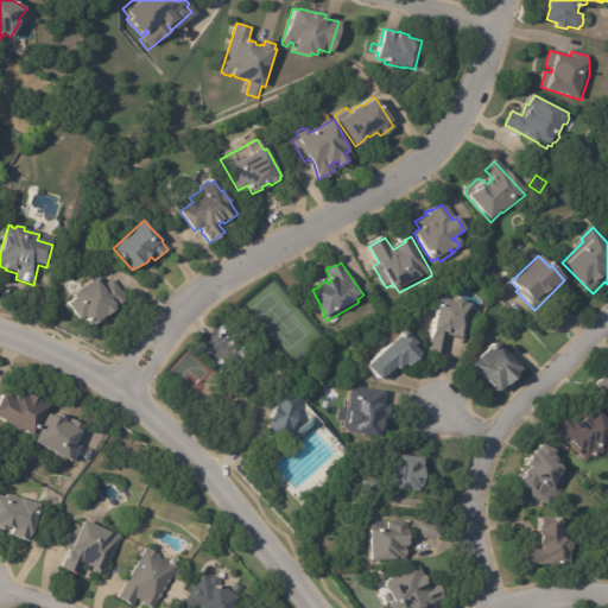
[(101,282),(103,285),(112,279),(126,299),(114,308),(116,310),(92,328),(84,317),(78,321),(68,304),(75,299),(73,296),(99,277),(101,282)]
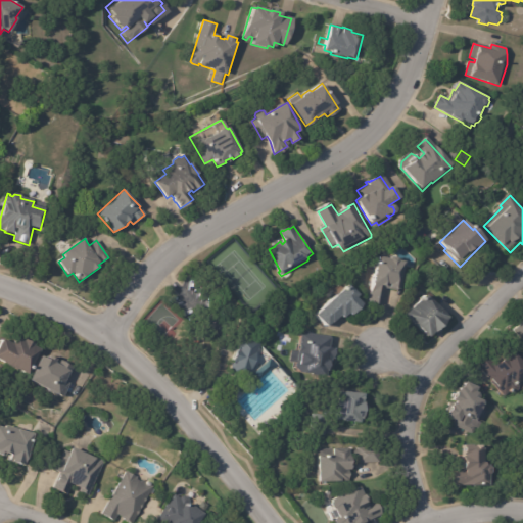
[(386,258),(387,259),(390,257),(395,258),(397,262),(403,263),(398,290),(383,288),(379,305),(366,302),(377,256),(386,258)]
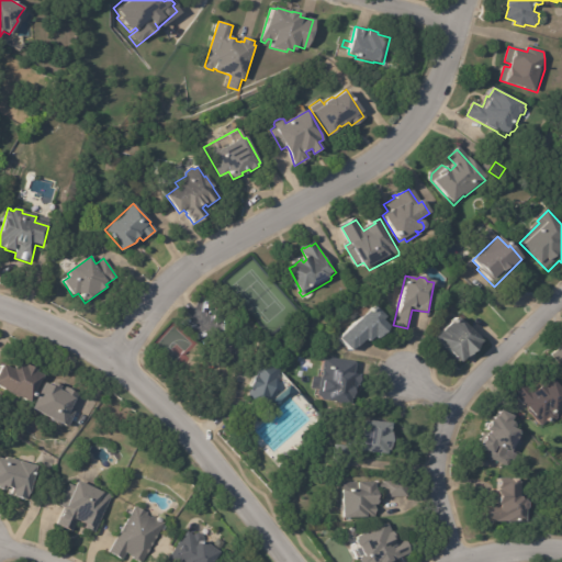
[(379,336),(377,338),(373,336),(368,341),(364,338),(356,347),(355,346),(350,350),(338,338),(373,305),(384,317),(382,319),(389,327),(379,336)]
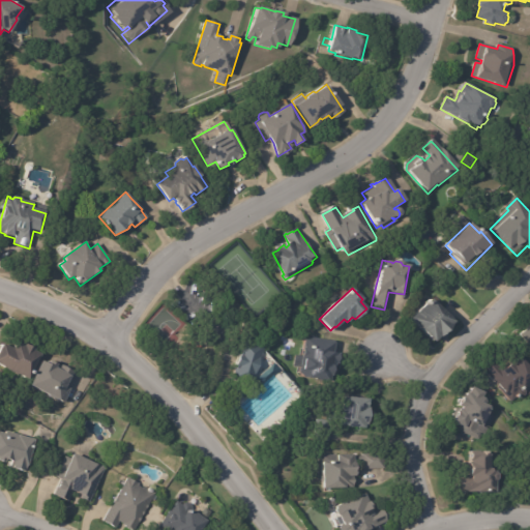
[(433,301),(454,321),(451,327),(434,343),(410,318),(431,299),(433,301)]
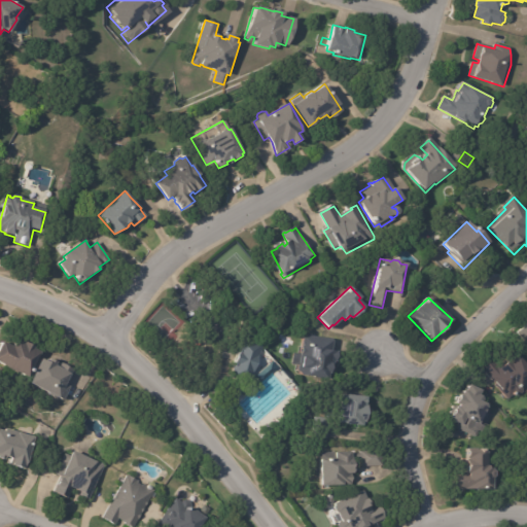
[(526,346),(522,341),(523,340),(515,331),(526,321),(526,322),(526,346)]
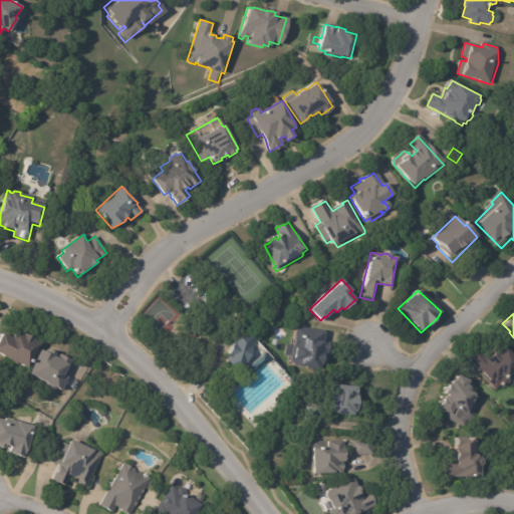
[(327,332),(326,343),(331,344),(330,354),(327,354),(327,356),(325,356),(324,366),(323,366),(322,371),(294,367),(297,347),(295,346),(297,327),(327,331),(327,332)]
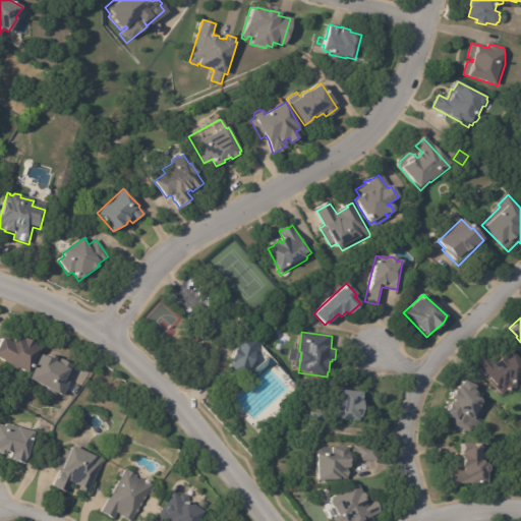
[(40,348),(27,372),(0,358),(0,341),(2,338),(12,343),(16,336),(23,340),(24,338),(34,343),(33,344),(40,348)]
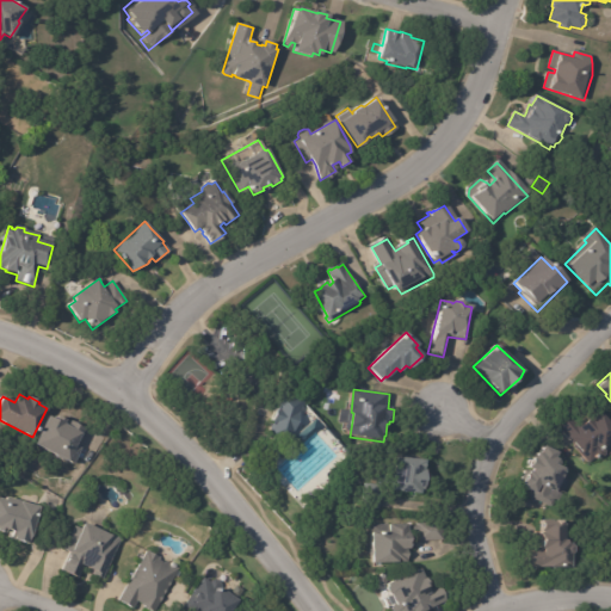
[(304,402),(290,445),(267,438),(271,426),(275,427),(277,421),(273,421),(277,412),(279,413),(281,408),(277,407),(281,394),(304,402)]
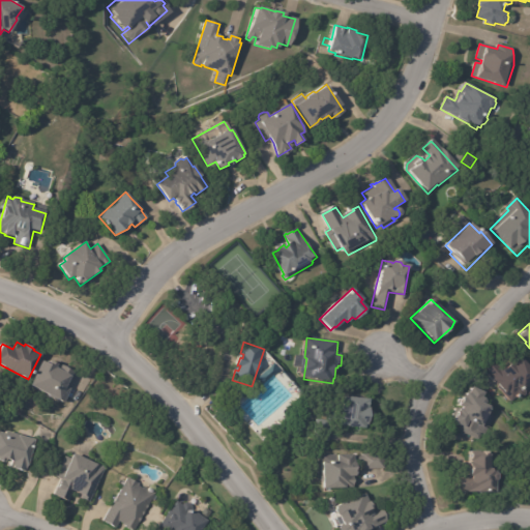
[(529,381),(529,382),(527,383),(522,387),(525,391),(525,393),(522,398),(519,398),(517,396),(511,401),(503,391),(502,392),(494,383),(495,383),(482,371),(491,362),(495,367),(510,352),(529,372),(529,381)]
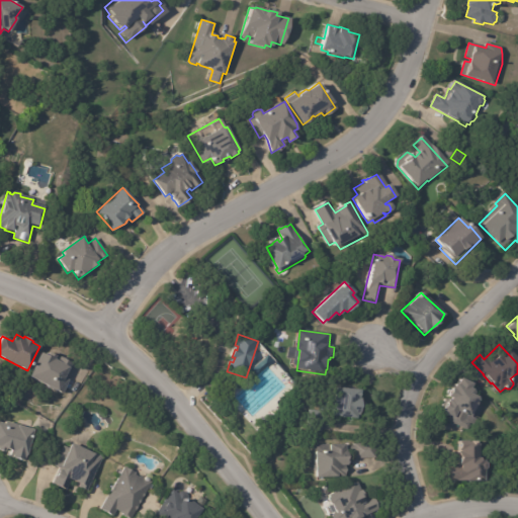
[(50,352),(56,355),(55,358),(58,360),(60,357),(71,363),(64,377),(68,379),(62,393),(56,390),(54,391),(48,387),(47,385),(28,375),(40,352),(47,355),(49,351),(50,352)]
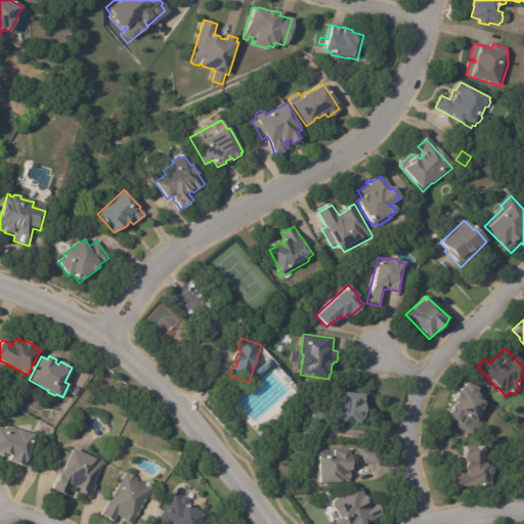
[(253,376),(272,360),(277,367),(270,374),(259,383),(253,376)]
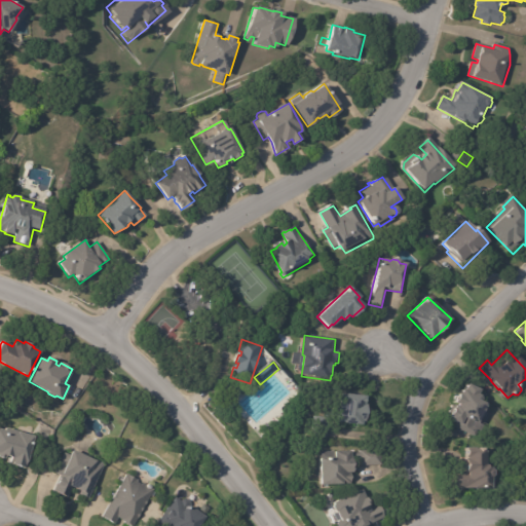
[(479,407),(478,407),(478,409),(483,411),(484,415),(483,419),(479,420),(474,433),(458,426),(459,424),(456,423),(455,424),(444,419),(445,416),(443,416),(448,405),(450,406),(451,404),(446,402),(450,393),(452,395),(455,389),(458,390),(461,383),(475,389),(473,393),(475,395),(476,399),(475,402),(477,403),(479,407)]
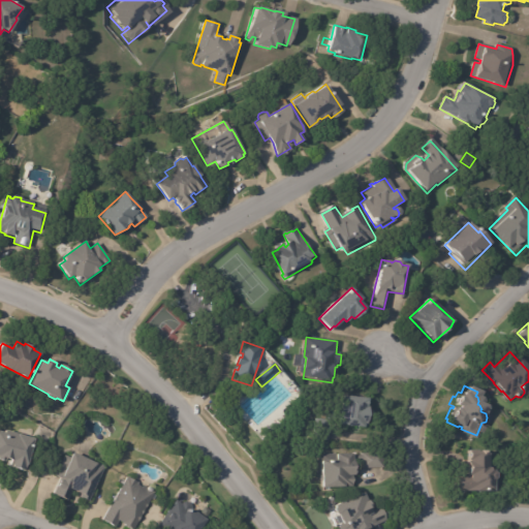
[(346,397),(371,401),(370,409),(371,409),(369,426),(368,426),(367,430),(342,426),(346,397)]
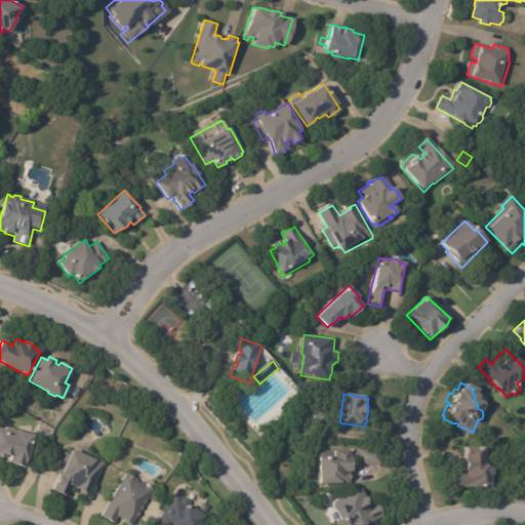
[(17,431),(34,435),(28,460),(24,468),(19,467),(21,465),(8,461),(10,455),(5,454),(4,457),(0,455),(0,428),(4,429),(5,428),(17,431)]
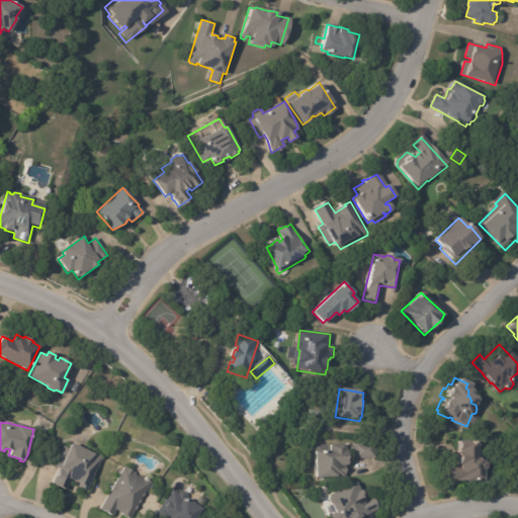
[(451,456),(451,450),(451,449),(450,440),(454,440),(454,438),(458,438),(458,439),(465,439),(465,440),(469,440),(469,457),(475,457),(476,459),(478,461),(479,466),(477,468),(477,480),(443,482),(443,466),(453,465),(453,464),(451,464),(451,456)]
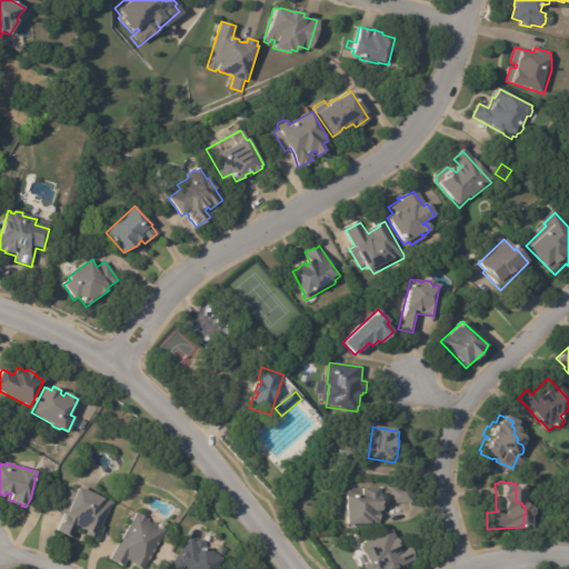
[(97,495),(111,501),(112,503),(96,539),(87,535),(88,531),(78,527),(72,538),(58,531),(67,515),(60,511),(70,490),(78,493),(80,487),(97,495)]
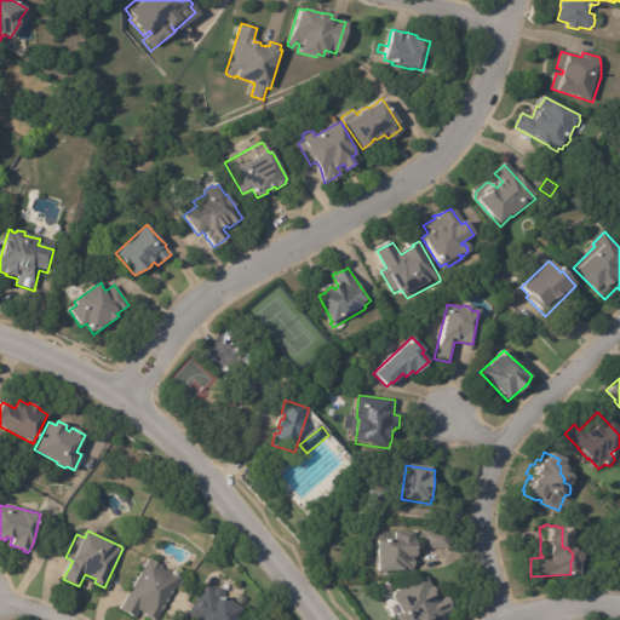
[(447,550),(422,551),(422,540),(413,540),(413,543),(414,561),(412,561),(412,573),(403,573),(403,574),(378,575),(377,543),(374,543),(374,534),(394,533),(394,537),(422,535),(422,533),(447,532),(447,550)]
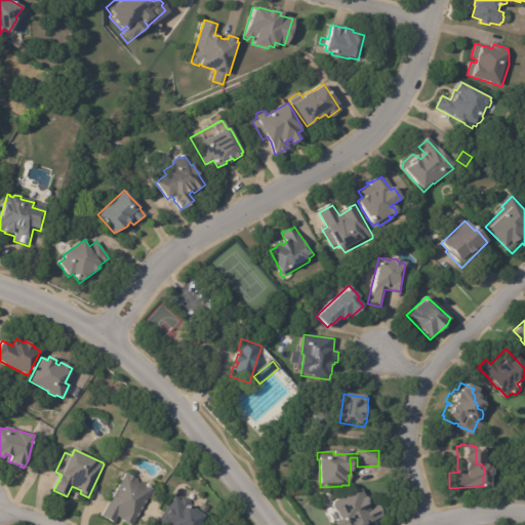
[(129,475),(138,480),(137,481),(142,484),(143,482),(154,489),(132,524),(130,524),(122,521),(122,519),(118,517),(115,523),(102,516),(126,473),(129,475)]
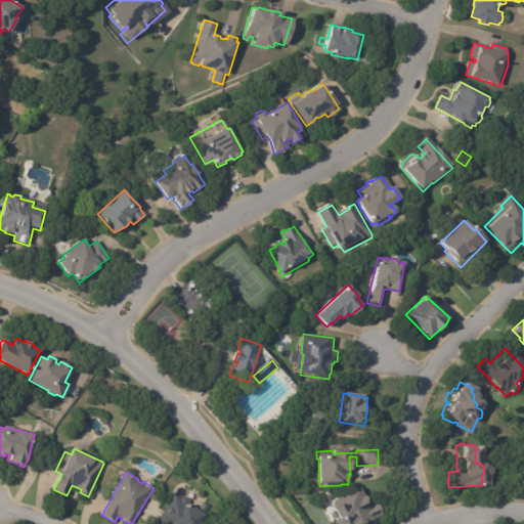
[(365,497),(370,511),(380,507),(384,516),(367,523),(336,523),(337,520),(341,519),(338,512),(336,512),(334,507),(334,505),(334,503),(361,490),(365,497)]
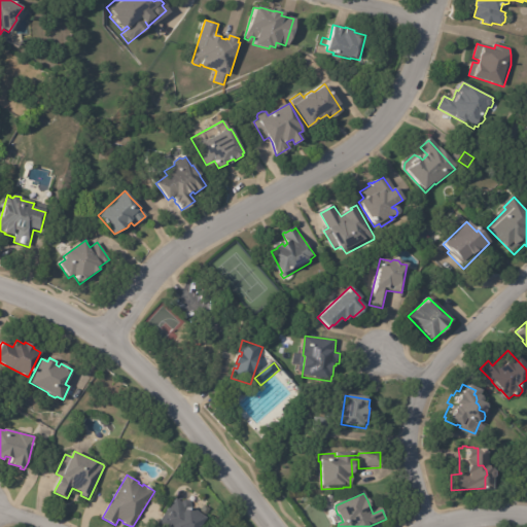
[(331,507),(319,503),(321,497),(326,495),(332,497),(334,502),(331,507)]
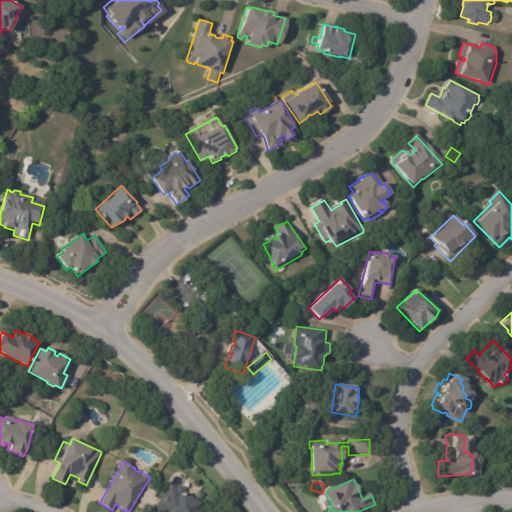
[(176,488),(177,487),(180,486),(185,489),(185,492),(201,503),(195,511),(158,511),(154,509),(169,484),(176,488)]
